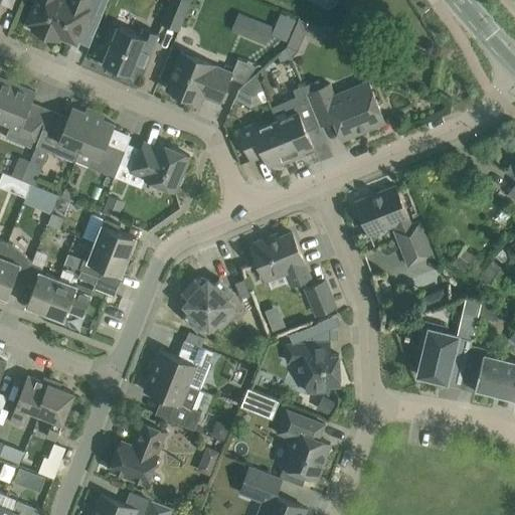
[(36,0),(28,23),(34,25),(33,29),(58,39),(60,36),(76,42),(90,9),(87,8),(89,0),(69,0),(69,1),(67,0),(36,0)]
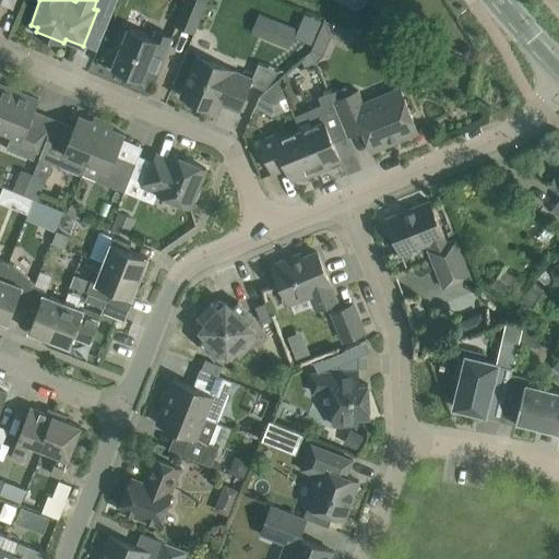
[(186,0),(176,25),(194,33),(206,0),(186,0)]
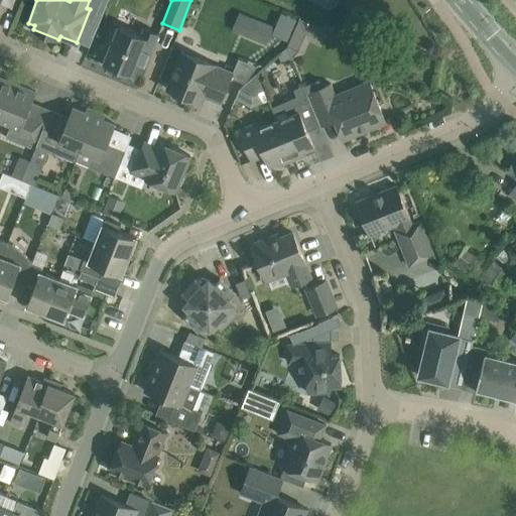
[(244,35),(267,44),(274,26),(252,17),(244,35)]
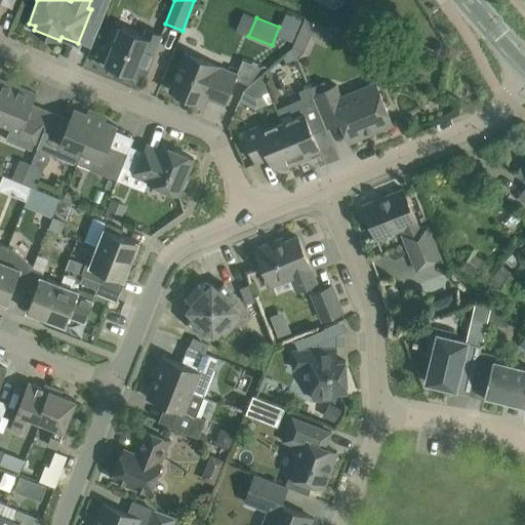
[(106,64),(136,76),(140,65),(149,68),(162,34),(147,28),(144,35),(121,26),(119,30),(116,29),(108,47),(112,48),(106,64)]
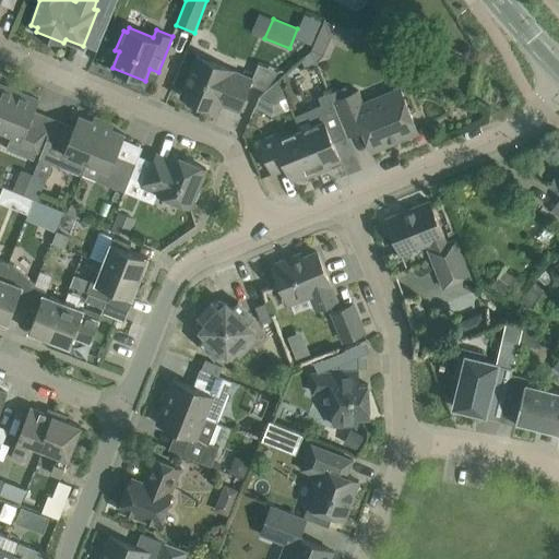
[(180,96),(219,111),(223,104),(239,111),(252,78),(198,56),(180,96)]
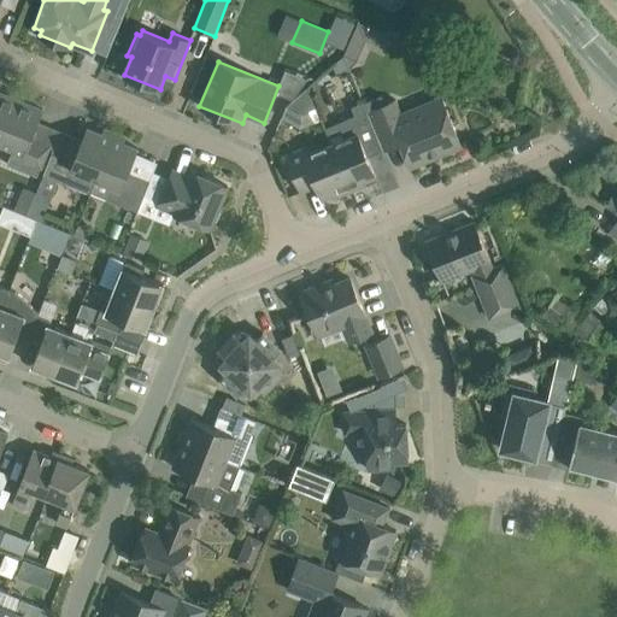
[(293,130),(321,119),(309,90),(281,101),(293,130)]
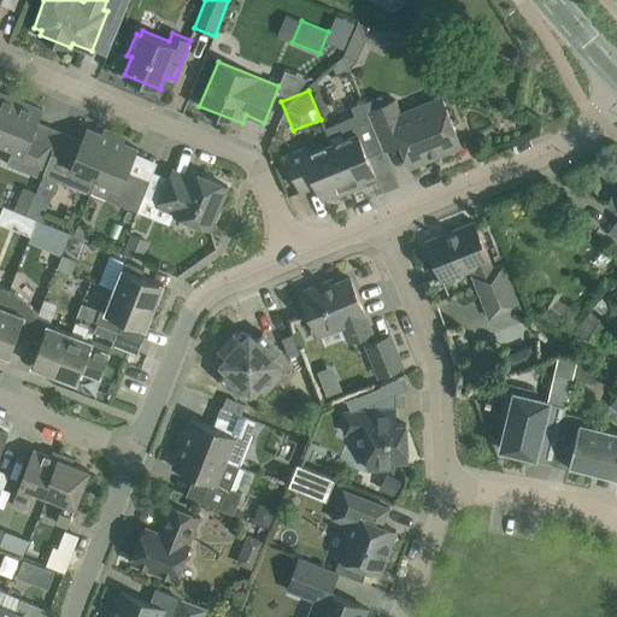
[(0,145),(0,146),(19,100),(0,92),(0,145)]
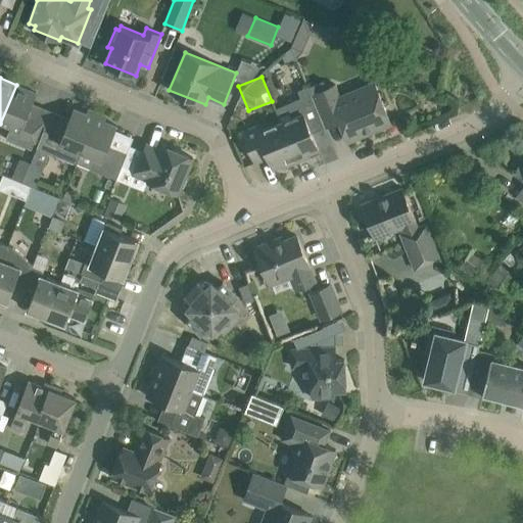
[(312,94),(326,128),(339,122),(347,141),(391,123),(375,83),(341,97),(336,85),(312,94)]
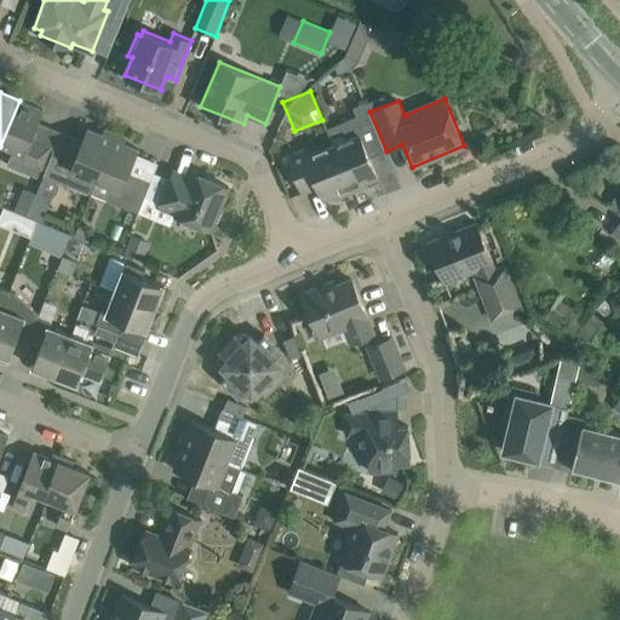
[(0,147),(12,151),(7,164),(38,177),(50,145),(33,138),(44,110),(19,101),(0,147)]
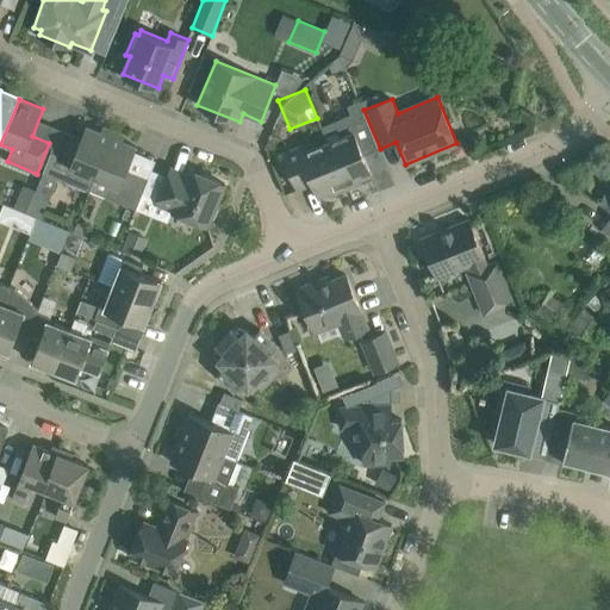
[(342,137),(328,142),(347,188),(361,182),(360,180),(372,175),(363,155),(380,149),(363,110),(360,101),(348,106),(352,114),(335,120),(342,137)]
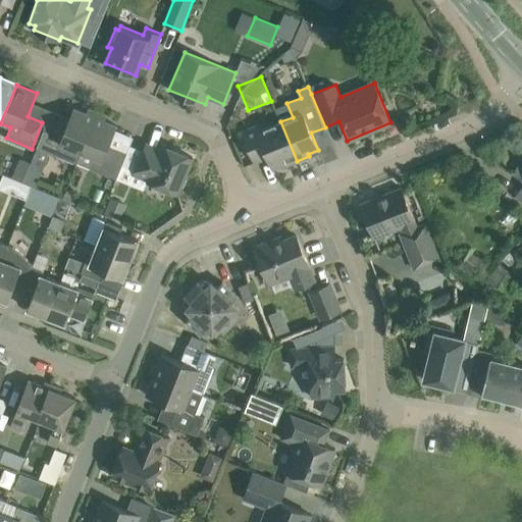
[(69,118),(51,111),(46,126),(61,133),(53,153),(76,162),(82,151),(98,112),(89,109),(87,113),(73,108),(69,118)]
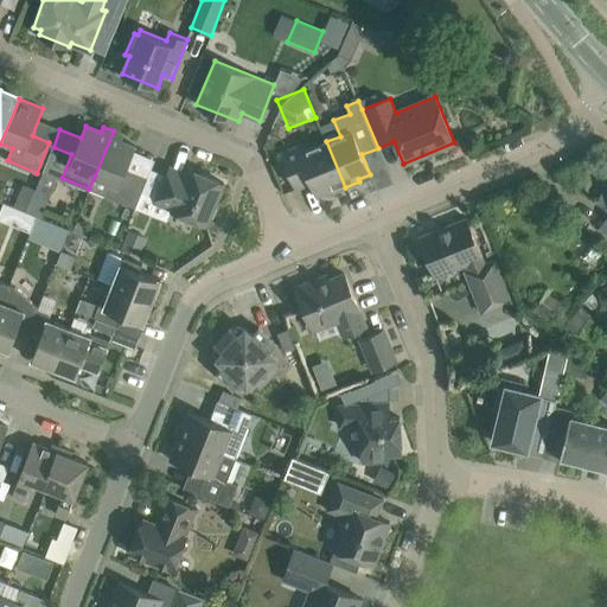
[(114,131),(95,176),(109,181),(104,195),(135,208),(140,196),(148,177),(127,168),(136,146),(121,140),(123,135),(114,131)]
